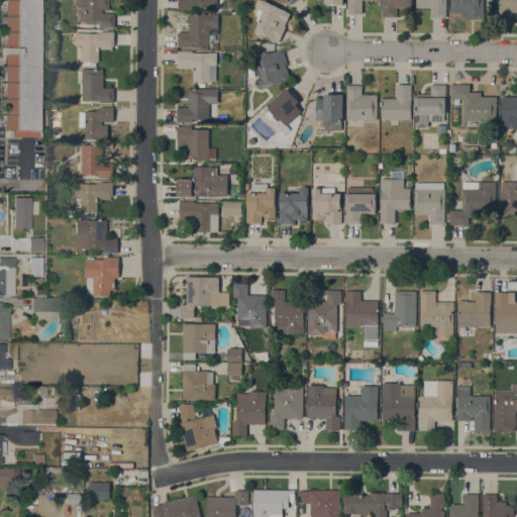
[(36,0),(36,137),(4,137),(4,131),(1,131),(1,0),(36,0)]
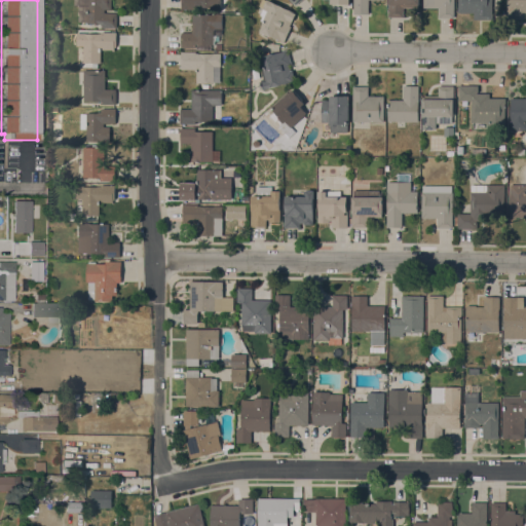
[(111,0),(111,9),(104,9),(104,13),(117,13),(117,28),(101,28),(101,24),(87,24),(87,22),(78,22),(78,5),(74,5),(74,0),(111,0)]
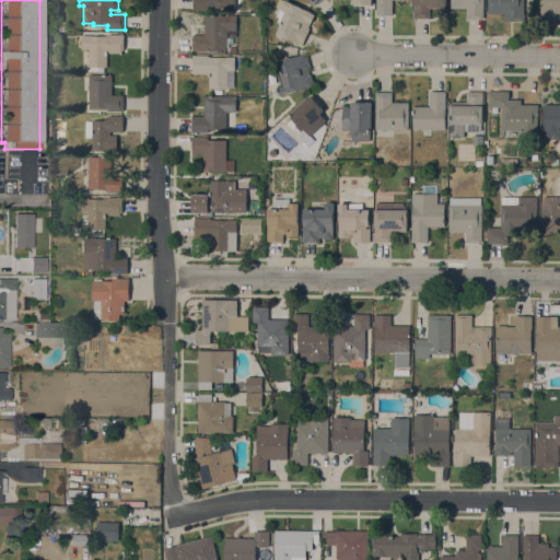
[(235,0),(235,9),(209,9),(209,10),(194,10),(194,0),(235,0)]
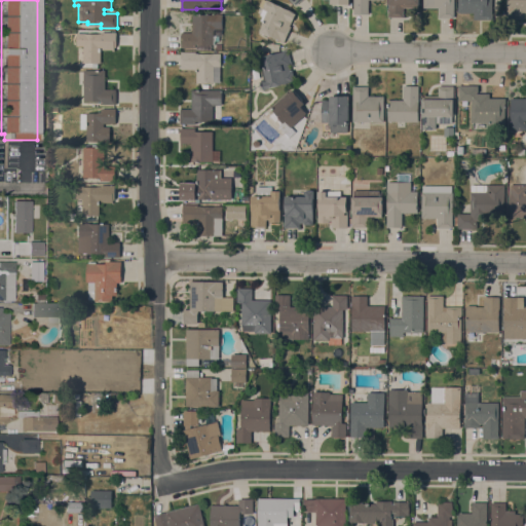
[(264,23),(260,21),(262,16),(260,15),(263,8),(259,6),(261,0),(264,0),(295,13),(290,26),(291,27),(284,43),(279,41),(280,40),(260,32),(264,23)]
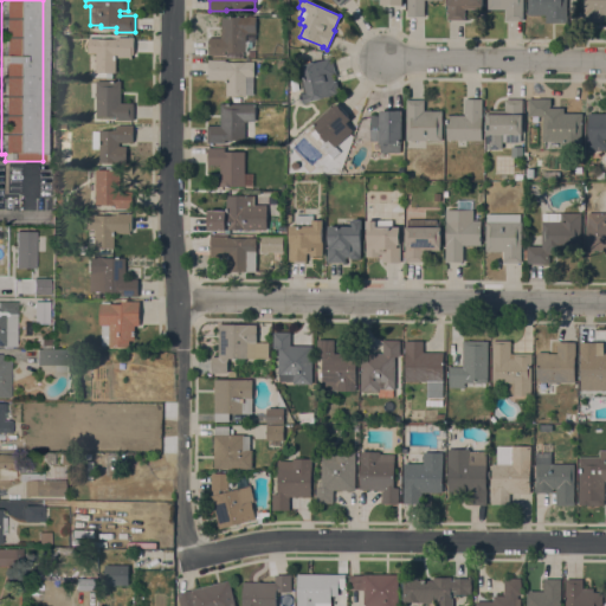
[(425,0),(425,17),(407,15),(407,0),(425,0)]
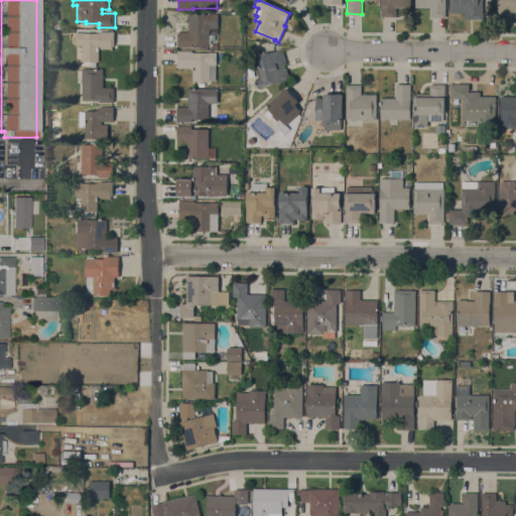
[(381,17),(381,0),(411,0),(411,4),(409,4),(409,7),(396,7),(396,17),(381,17)]
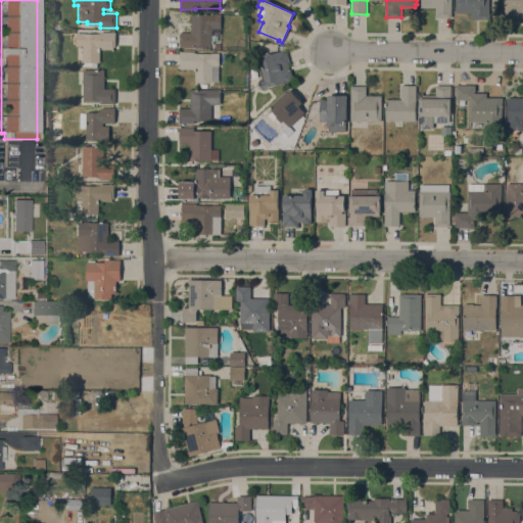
[(452,0),(452,17),(436,17),(436,8),(421,8),(421,0),(452,0)]
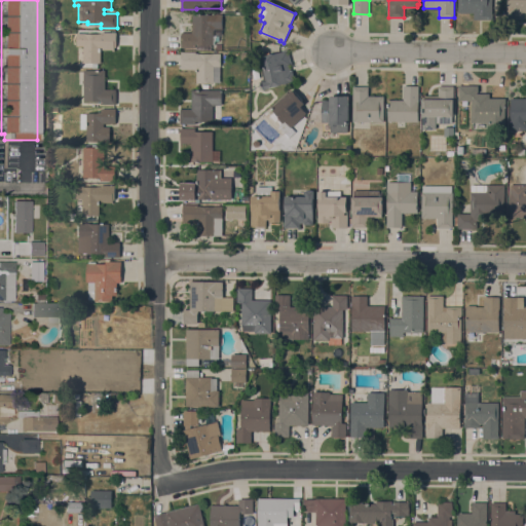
[(492,0),(492,20),(474,20),(474,13),(458,13),(458,0),(492,0)]
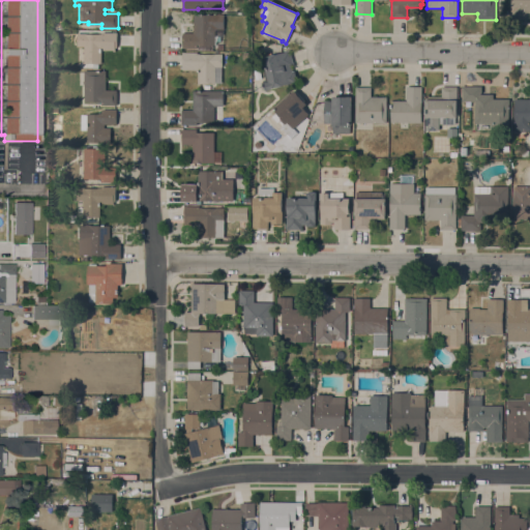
[(529,0),(529,13),(529,20),(511,20),(511,0),(529,0)]
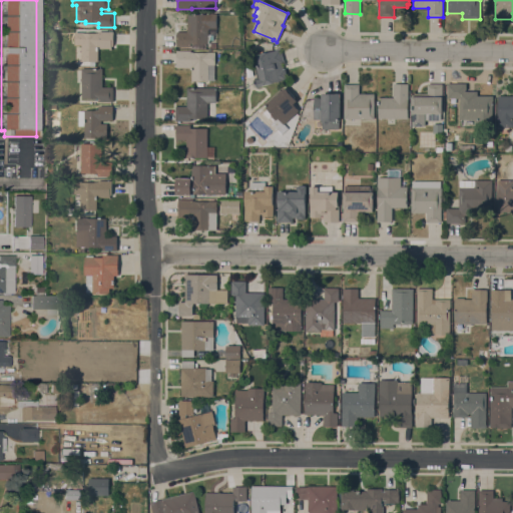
[(177,32),(187,32),(187,14),(216,14),(216,28),(208,28),(208,34),(217,35),(216,43),(208,43),(208,44),(191,44),(191,47),(176,47),(177,32)]
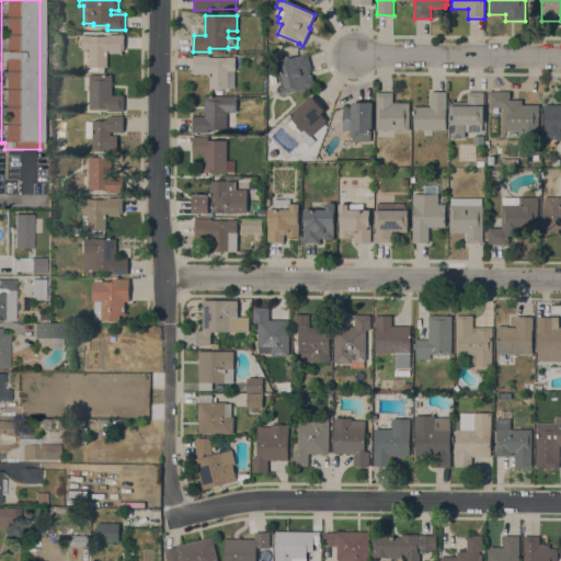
[(81,35),(107,36),(107,34),(124,35),(124,50),(122,50),(122,55),(119,55),(119,54),(107,54),(107,68),(89,68),(90,49),(81,49),(81,35)]
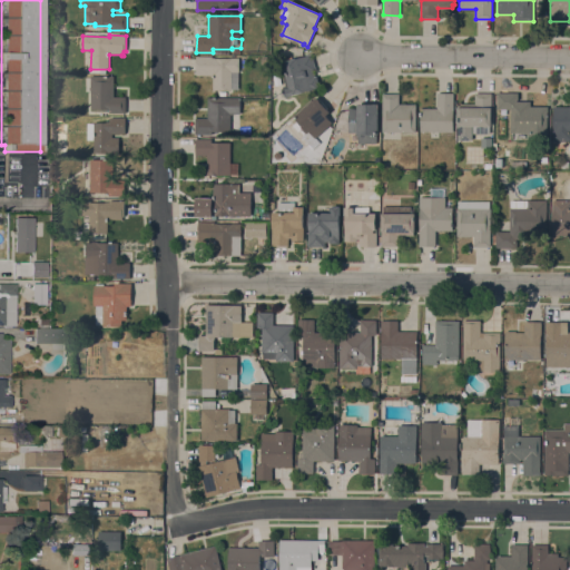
[(316,71),(314,71),(315,77),(316,77),(320,89),(286,97),(283,86),(285,86),(278,58),(291,56),(292,59),(313,55),(316,71)]
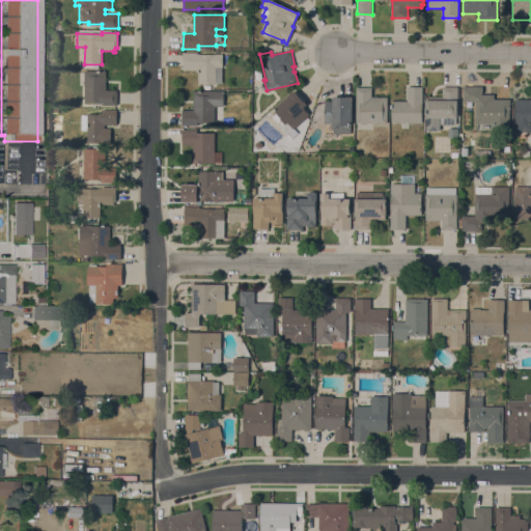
[(198,71),(183,71),(183,52),(198,53),(198,54),(222,55),(222,83),(216,83),(216,84),(198,84),(198,71)]
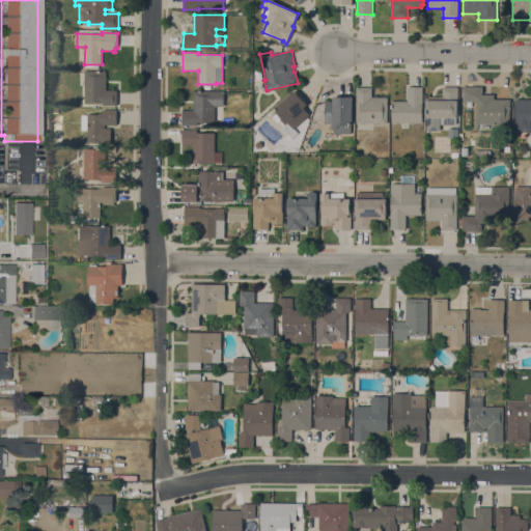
[(106,72),(106,90),(117,90),(117,106),(102,105),(102,103),(84,103),(84,71),(106,72)]
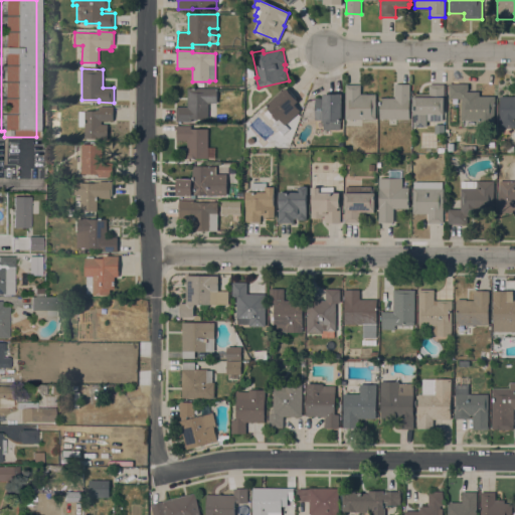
[(468,83),(468,92),(479,92),(479,96),(495,97),(494,127),(477,127),(477,120),(462,120),(462,99),(449,99),(449,83),(468,83)]
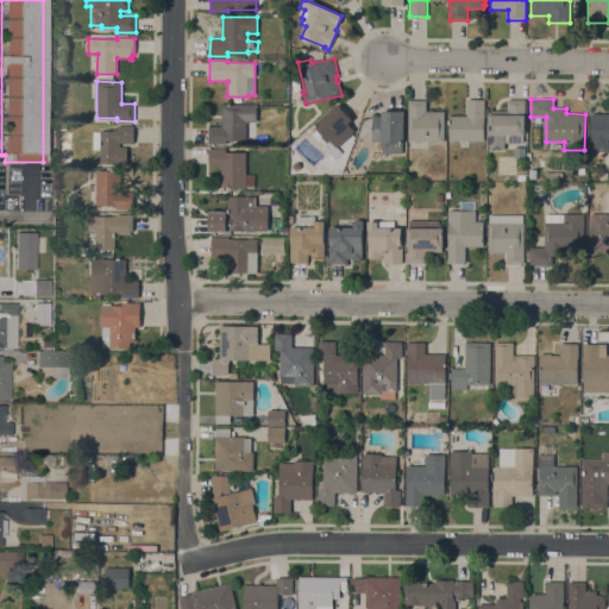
[(445,142),(408,142),(409,100),(426,100),(426,112),(445,112),(445,142)]
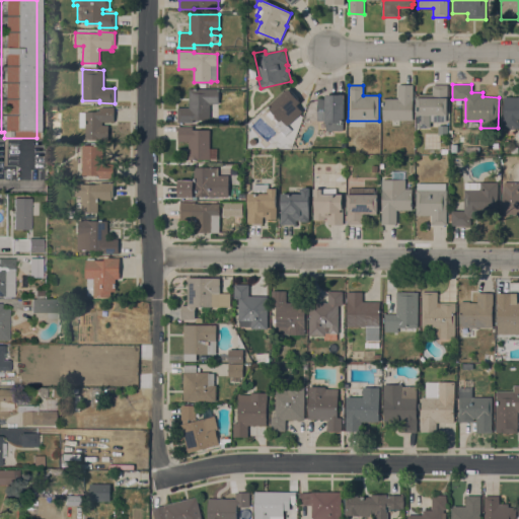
[(413,121),(382,120),(383,99),(398,99),(398,85),(413,85),(413,121)]
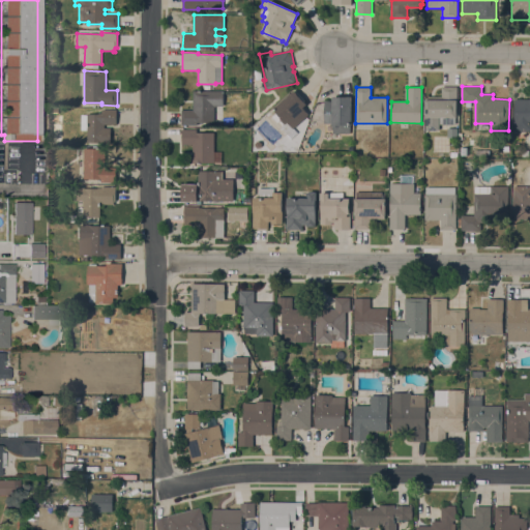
[(457,87),(457,117),(455,117),(454,124),(439,124),(439,130),(427,130),(427,97),(442,97),(442,87),(457,87)]
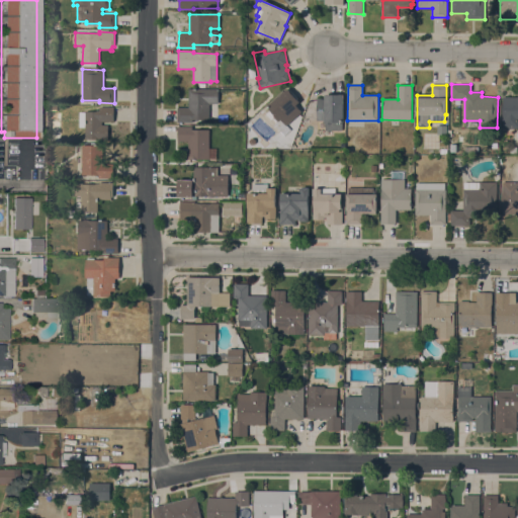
[(219,89),(219,103),(209,103),(209,110),(213,110),(213,120),(192,119),(192,122),(177,122),(177,107),(188,107),(188,89),(219,89)]
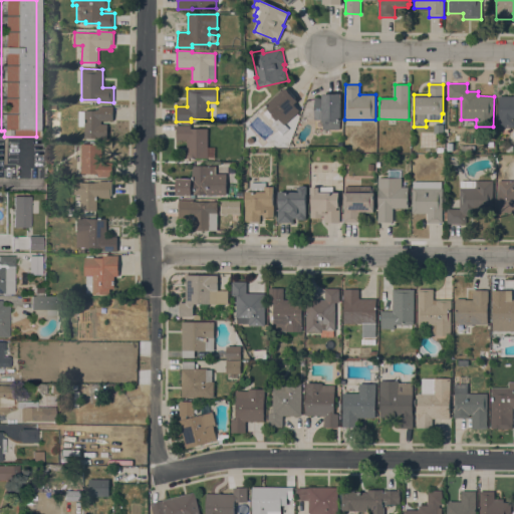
[(288,121),(292,125),(282,135),(272,122),(275,120),(272,116),(269,118),(264,113),(268,109),(265,105),(285,88),(297,101),(294,104),(299,111),(288,121)]
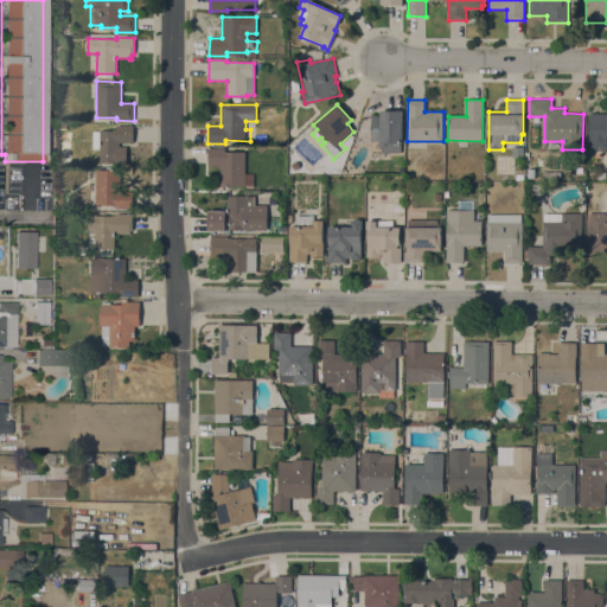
[(402,144),(401,144),(401,153),(381,153),(381,145),(379,145),(379,142),(371,141),(371,115),(381,115),(381,112),(402,112),(402,144)]
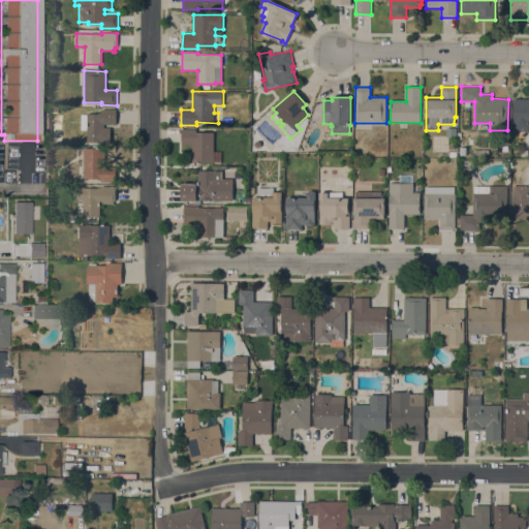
[(528,99),(528,131),(514,131),(514,99),(528,99)]
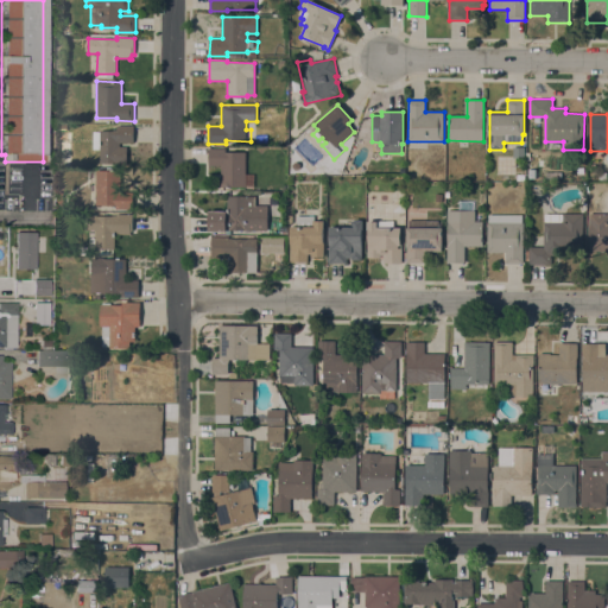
[(134,126),(133,143),(119,143),(119,147),(127,147),(126,165),(115,165),(115,164),(100,164),(100,150),(93,150),(93,131),(113,132),(113,130),(116,130),(116,126),(134,126)]
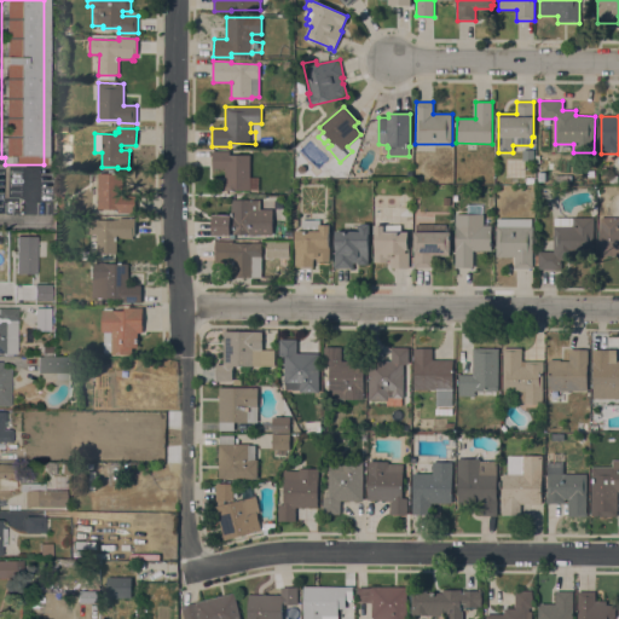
[(533,161),(522,161),(522,150),(533,150),(533,161)]
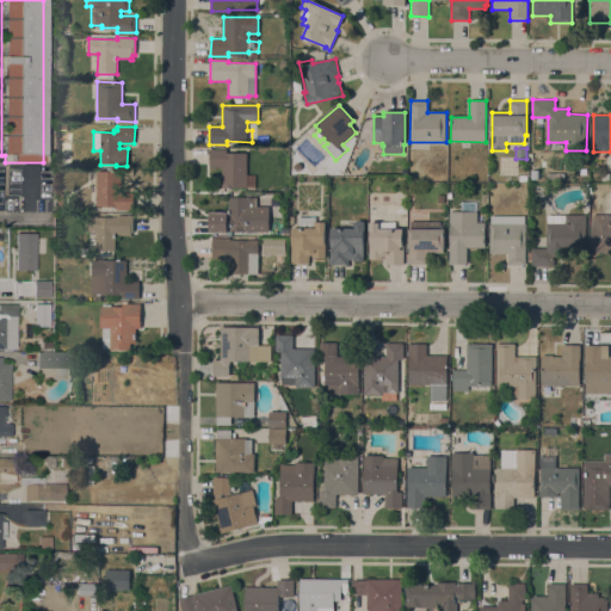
[(209,167),(209,149),(227,149),(227,153),(247,153),(247,176),(255,176),(255,189),(221,189),(222,167),(209,167)]
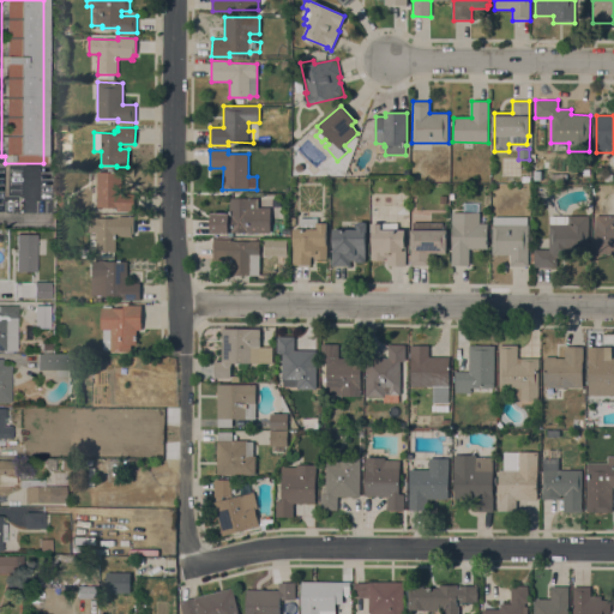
[(118,173),(118,175),(121,175),(121,194),(134,194),(134,211),(116,211),(116,208),(96,208),(97,173),(118,173)]
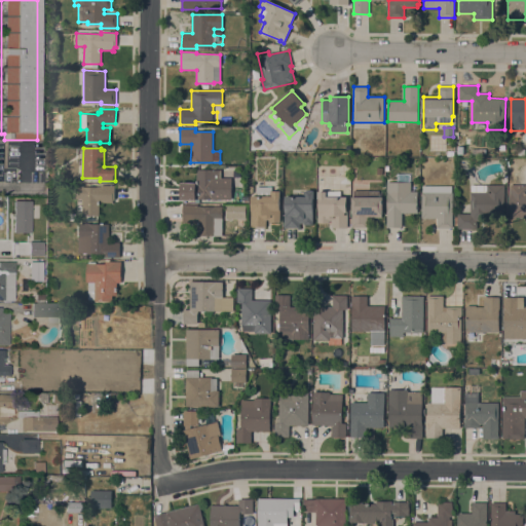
[(181,200),(181,185),(183,185),(183,182),(185,182),(185,183),(196,183),(196,170),(221,171),(221,178),(232,179),(231,201),(181,200)]
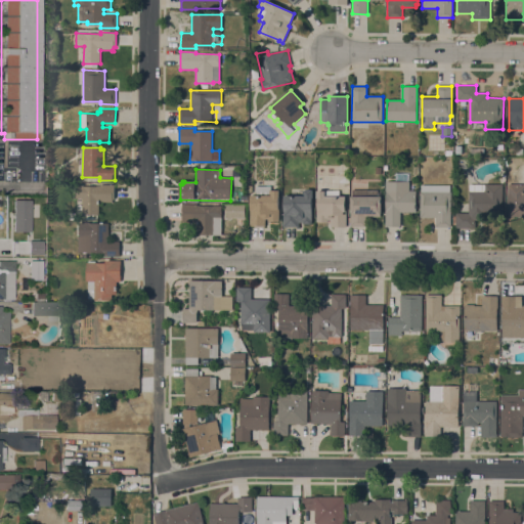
[(409,191),(416,191),(416,212),(400,212),(400,226),(386,226),(386,181),(409,181),(409,191)]
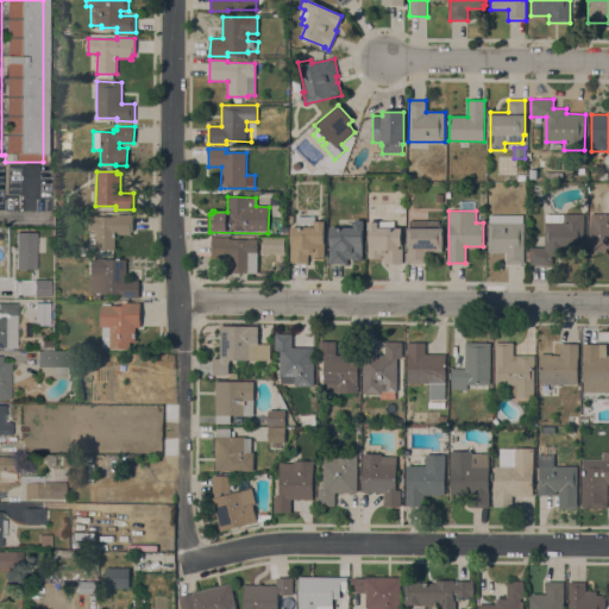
[(95,231),(87,231),(88,215),(96,215),(96,217),(112,217),(112,215),(115,215),(115,214),(133,214),(132,232),(131,232),(131,234),(114,234),(114,250),(95,250),(95,231)]
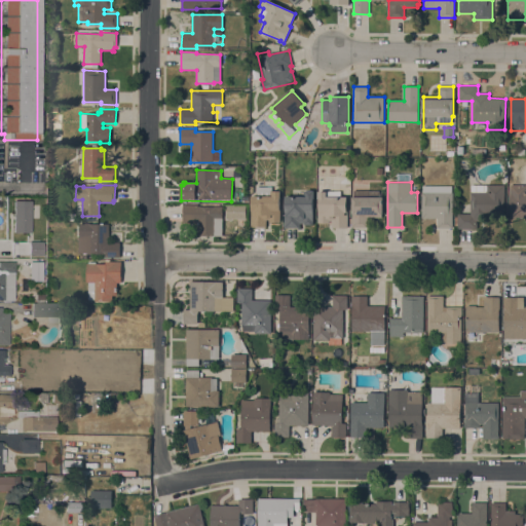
[(422,192),(423,192),(423,185),(452,185),(451,192),(453,192),(453,228),(438,228),(438,218),(421,218),(422,192)]
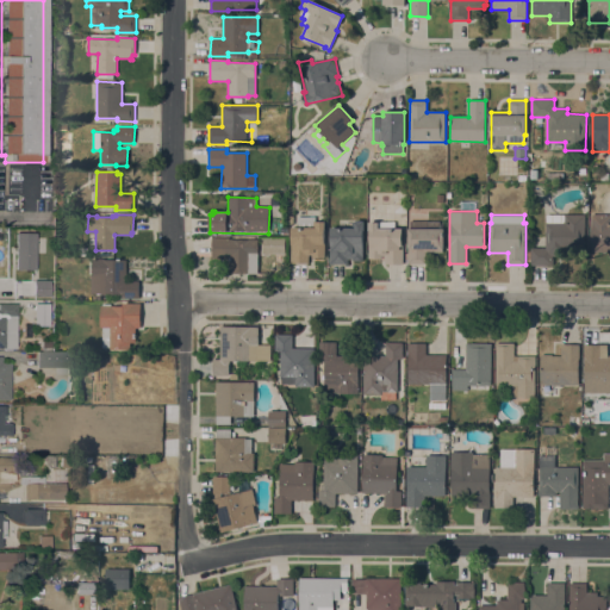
[(546,248),(546,215),(584,215),(583,256),(553,256),(553,266),(530,265),(530,248),(546,248)]
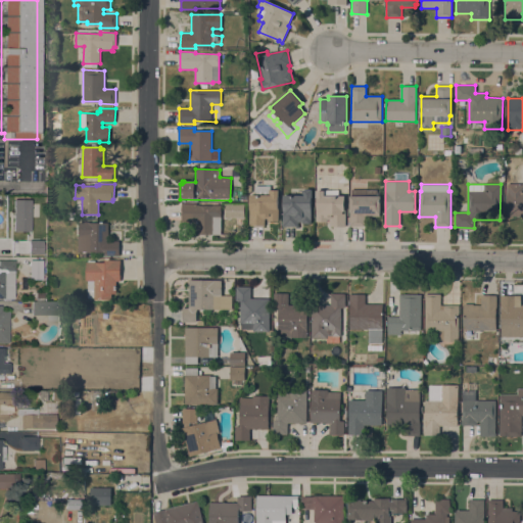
[(507,216),(507,184),(522,184),(522,220),(522,216),(507,216)]
